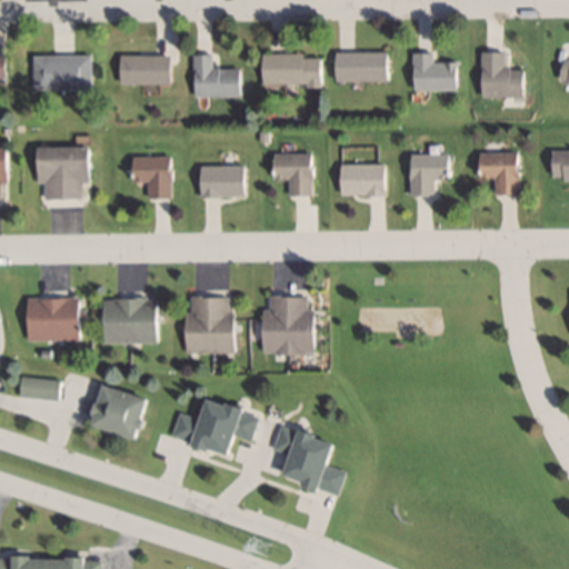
[(337,51),(337,80),(391,80),(391,51),(337,51)]
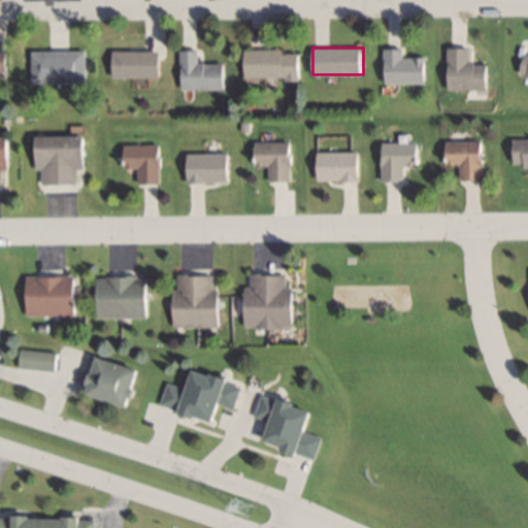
[(470,47),(450,47),(450,89),(489,90),(489,63),(470,63),(470,47)]
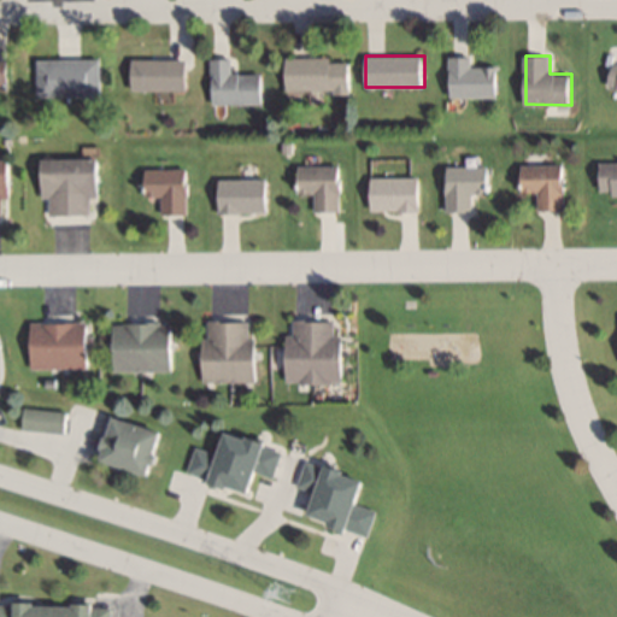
[(287,92),(351,92),(351,57),(287,57),(287,92)]
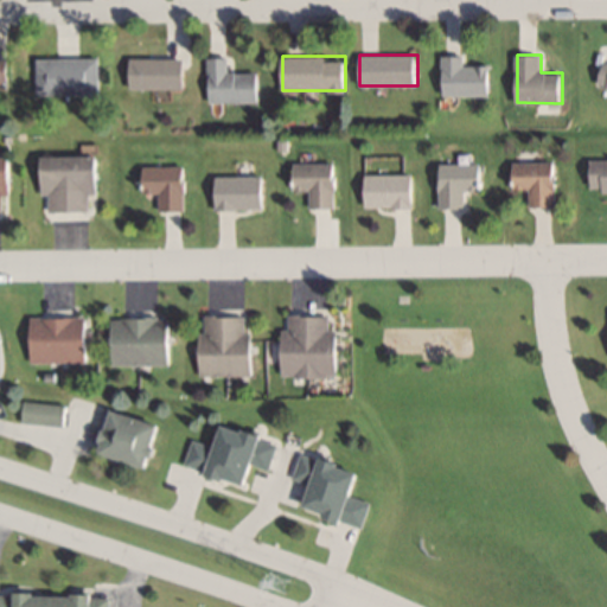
[(465,56),(443,56),(443,95),(492,95),(492,65),(465,65),(465,56)]
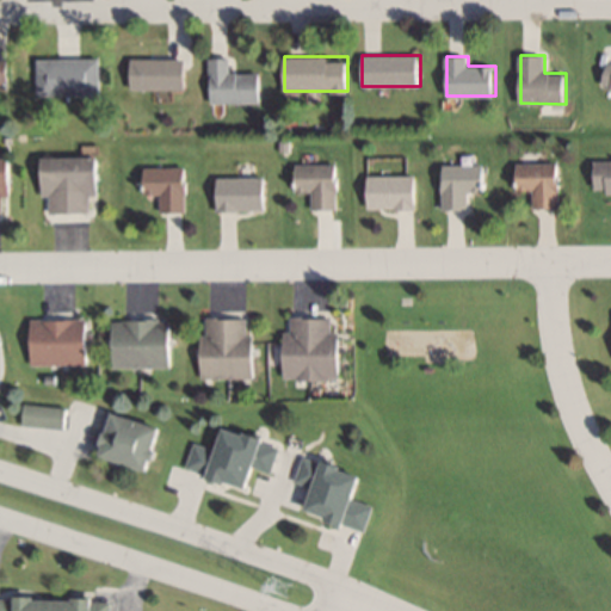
[(99,59),(37,59),(37,94),(99,94),(99,59)]
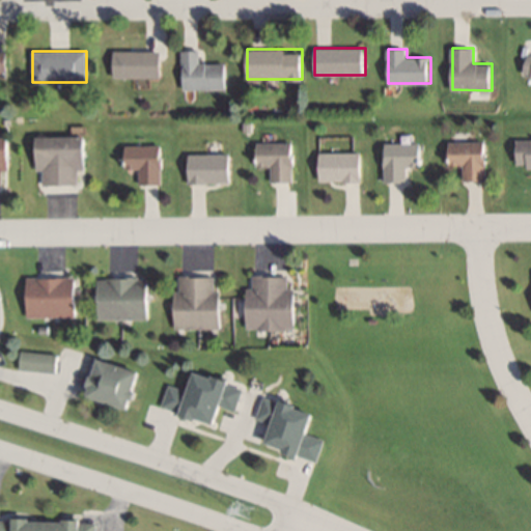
[(161,78),(161,51),(114,51),(114,78),(161,78)]
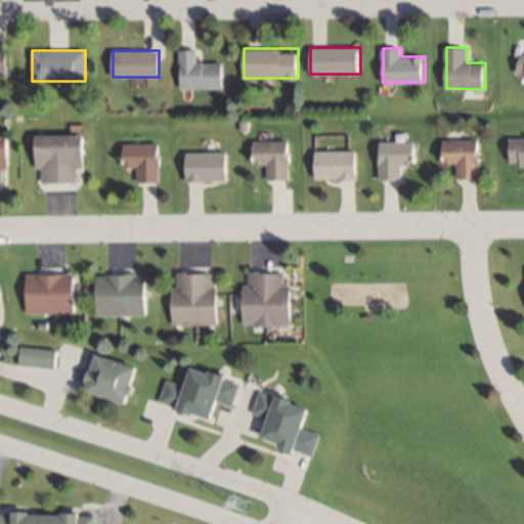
[(224,88),(224,62),(198,62),(198,50),(180,50),(180,88),(224,88)]
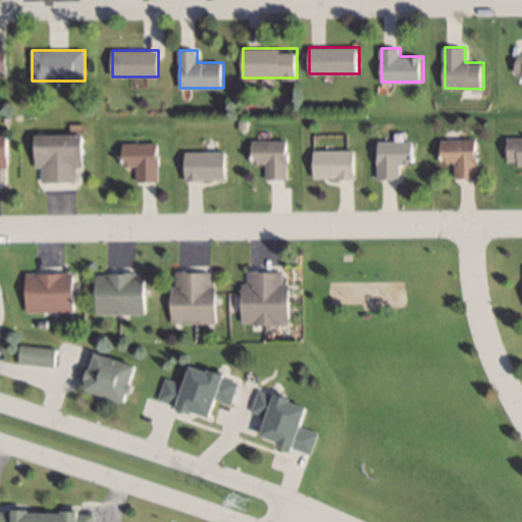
[(36,134),(36,183),(83,183),(83,134),(36,134)]
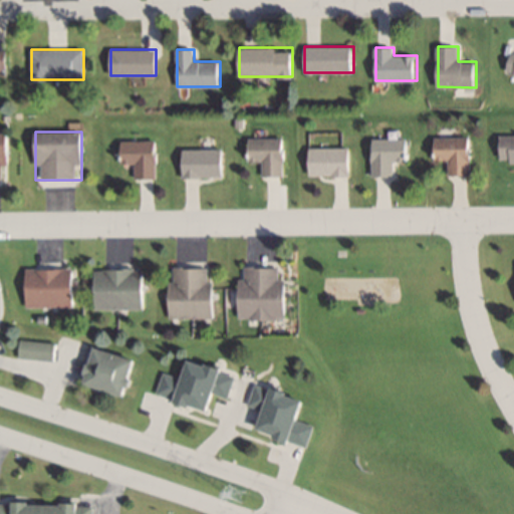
[(499,162),(513,161),(513,135),(499,135),(499,162)]
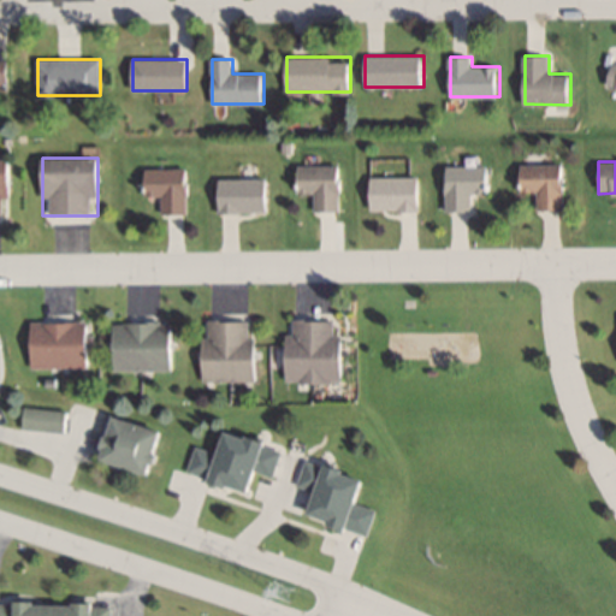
[(564,164),(520,164),(520,193),(538,193),(538,209),(564,209),(564,164)]
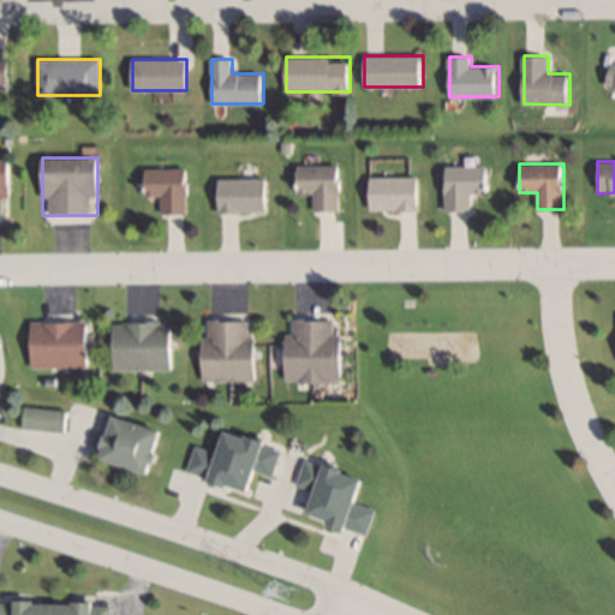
[(314,212),(340,212),(340,166),(297,166),(297,195),(314,195),(314,212)]
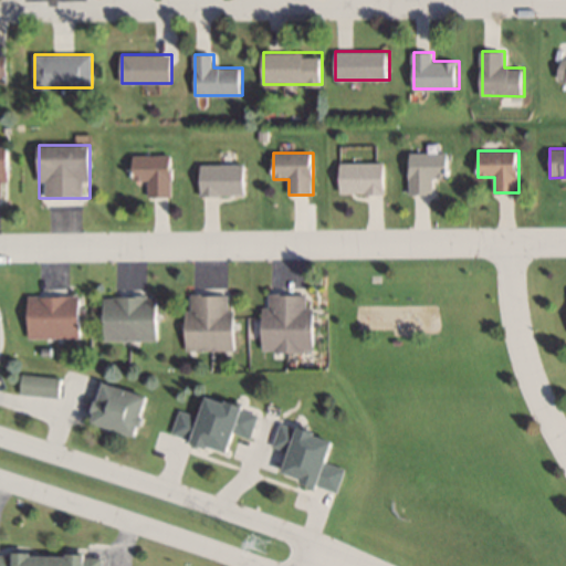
[(410,194),(435,194),(435,178),(449,178),(449,153),(410,153),(410,194)]
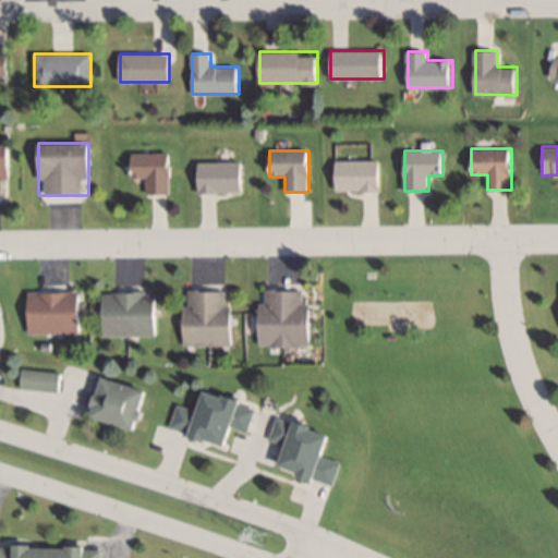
[(131,153),(131,178),(146,178),(146,194),(170,194),(170,153),(131,153)]
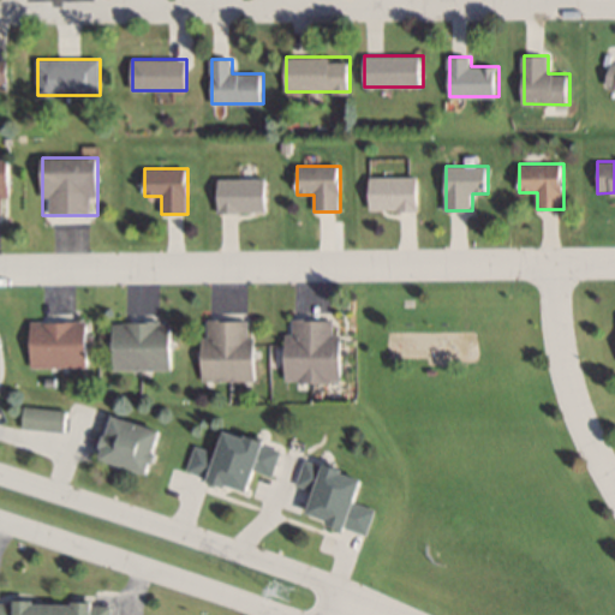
[(419,210),(419,177),(370,177),(370,210),(419,210)]
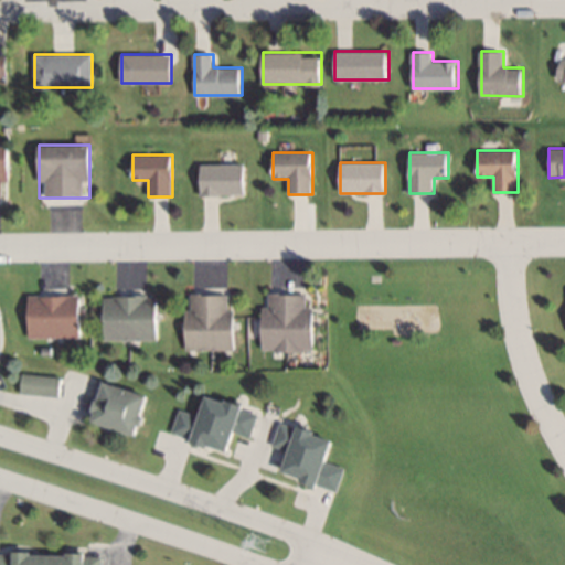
[(200,195),(246,195),(246,163),(200,163),(200,195)]
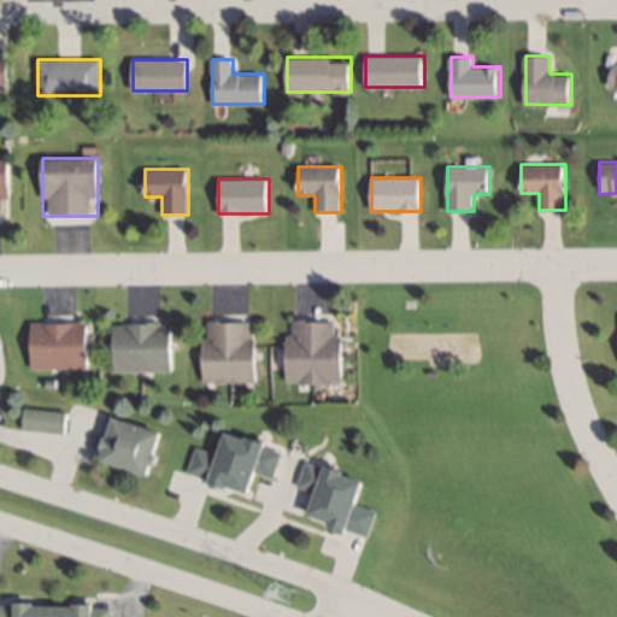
[(203,381),(256,382),(256,321),(203,321),(203,381)]
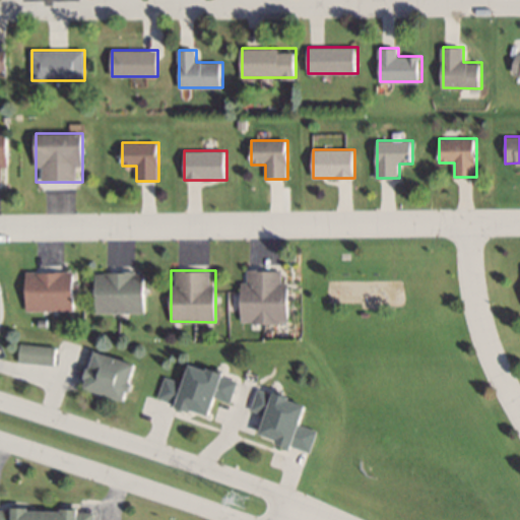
[(288,323),(289,281),(281,281),(282,270),(243,270),(241,322),(288,323)]
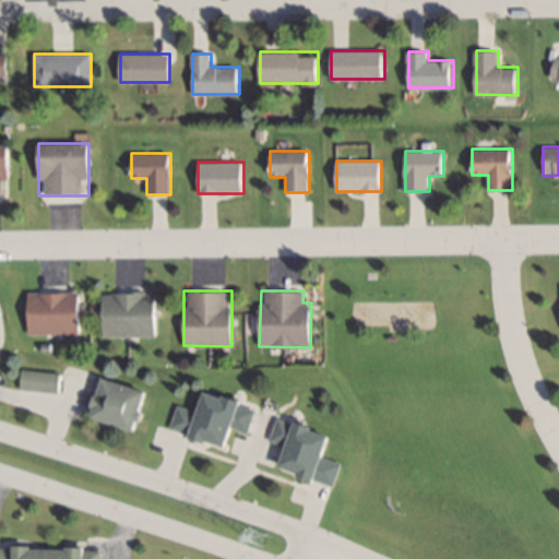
[(27,334),(80,334),(80,293),(27,293),(27,334)]
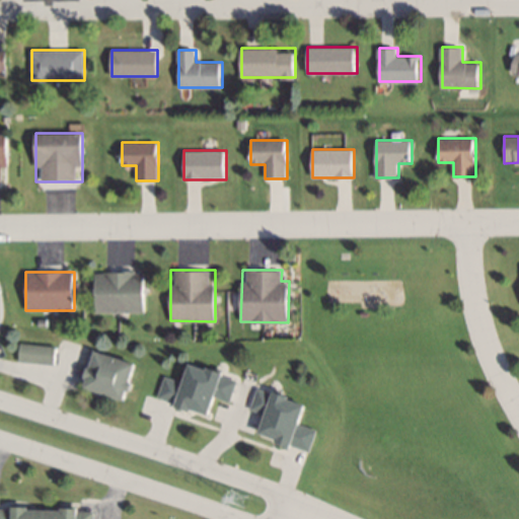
[(95,273),(95,312),(145,312),(145,273),(95,273)]
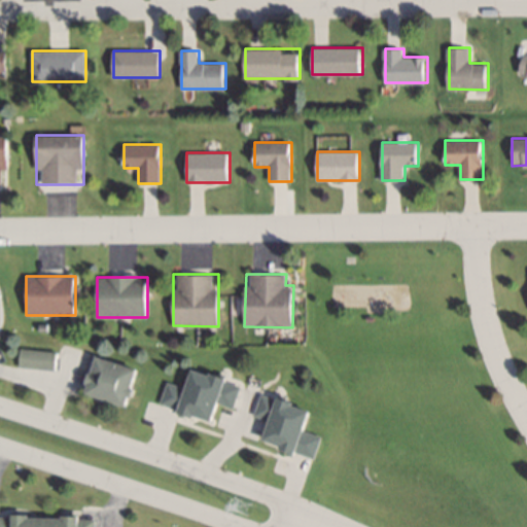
[(20,367),(57,367),(57,351),(20,351),(20,367)]
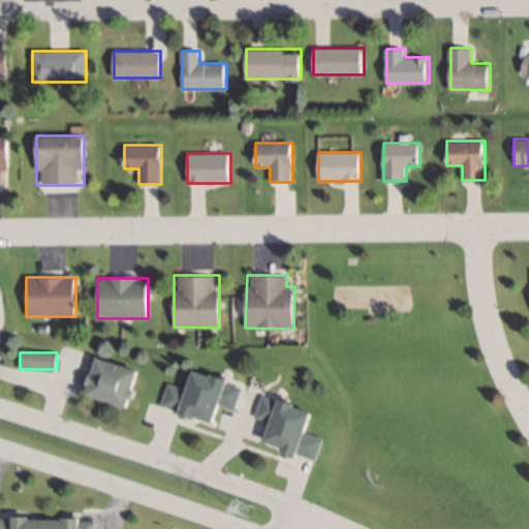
[(142,371),(99,358),(88,395),(130,408),(142,371)]
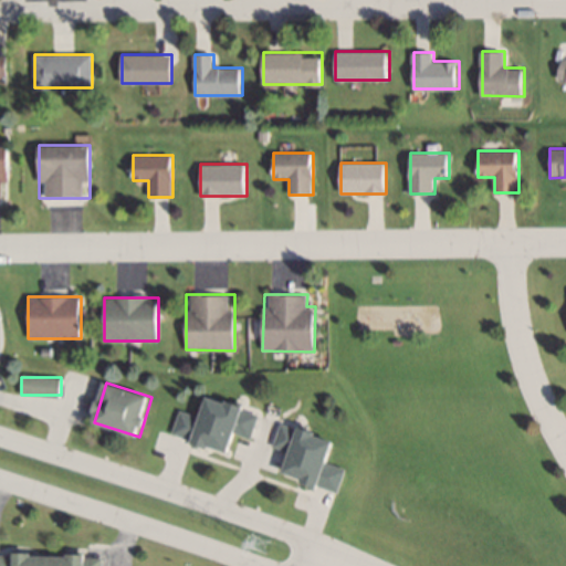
[(171,437),(231,451),(237,433),(251,438),(259,410),(208,397),(202,417),(178,411),(171,437)]
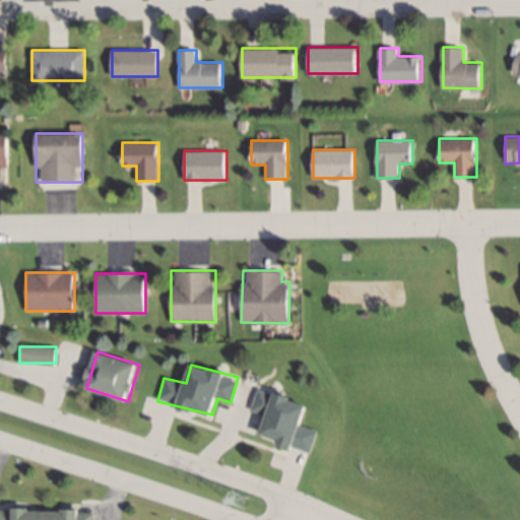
[(260,437),(312,450),(317,430),(304,427),(309,401),(256,389),(251,410),(266,414),(260,437)]
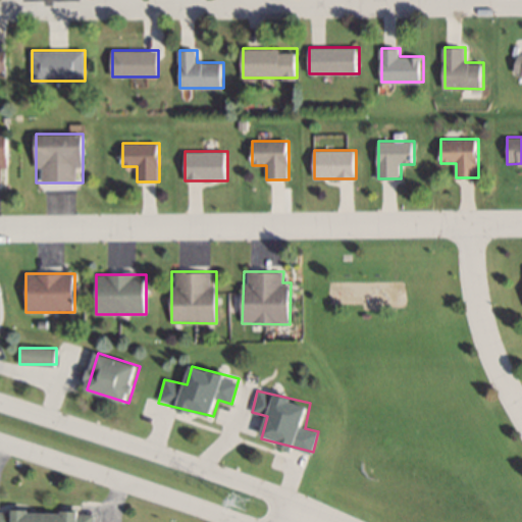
[(0,521),(94,521),(94,513),(0,511),(0,521)]
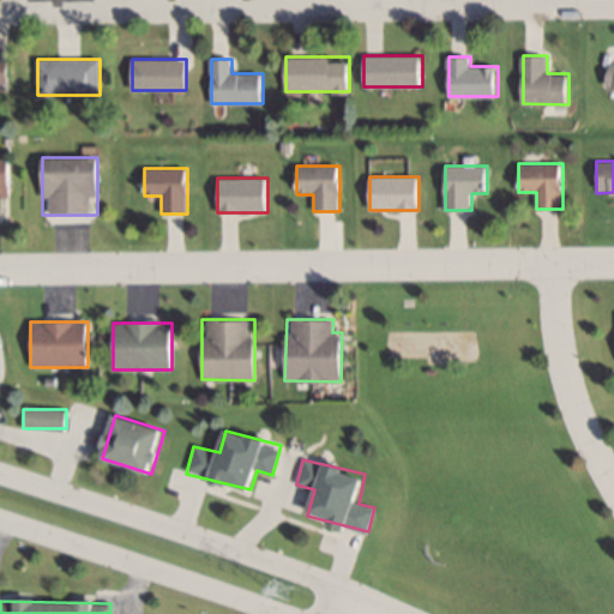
All buildings are outlined.
